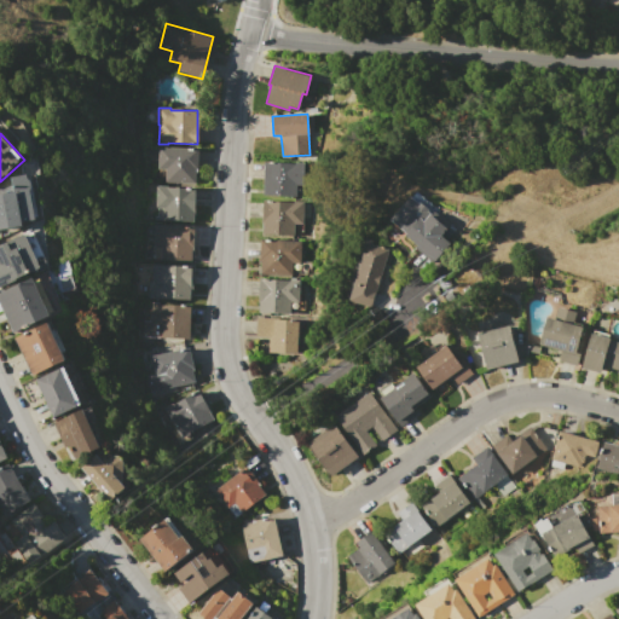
[(158,146),(197,148),(197,171),(195,171),(195,184),(165,183),(165,169),(157,169),(158,146)]
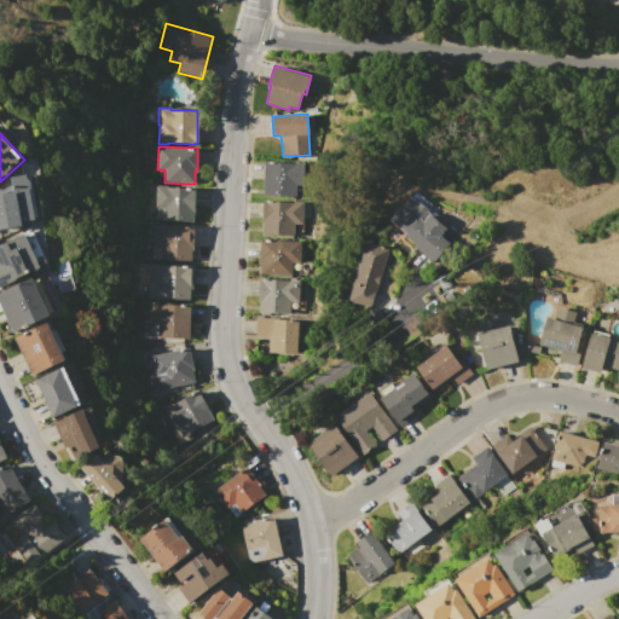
[(264,162),(302,162),(302,184),(296,184),(295,196),(262,195),(264,162)]
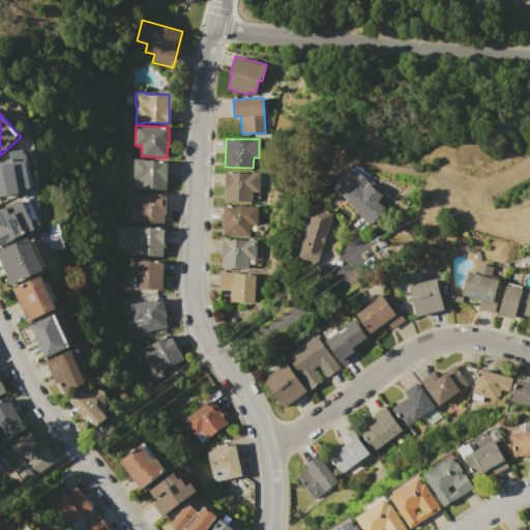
[(0,166),(12,164),(9,151),(22,149),(29,186),(18,188),(19,192),(0,195),(0,166)]
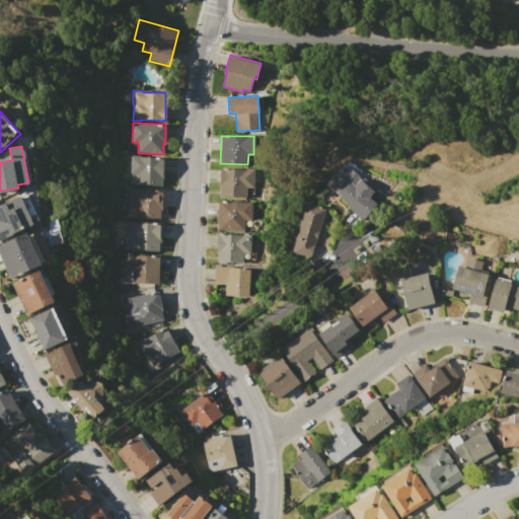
[(131,156),(163,157),(162,179),(161,189),(137,188),(137,174),(130,174),(131,156)]
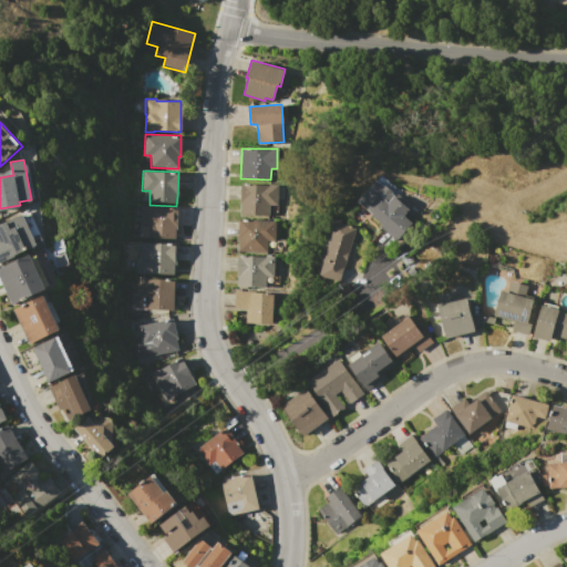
[(358,200),(375,179),(383,186),(384,184),(394,192),(393,194),(410,208),(403,216),(412,223),(398,240),(380,227),(382,224),(371,215),(373,213),(358,200)]
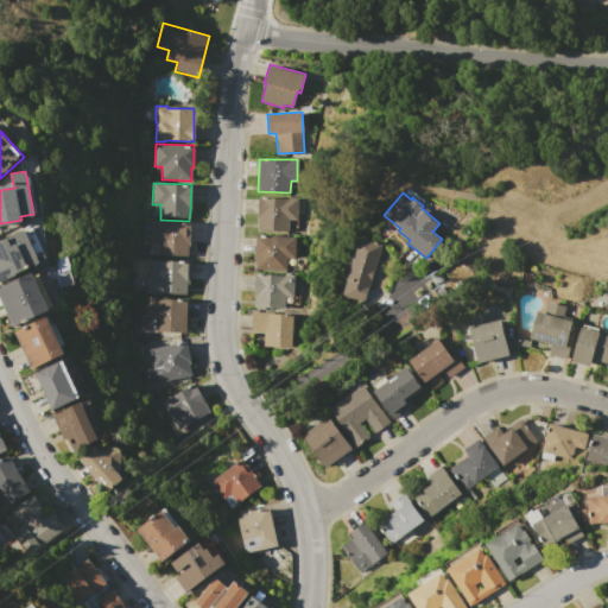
[(258,197),(297,198),(296,220),(289,220),(287,232),(257,230),(258,197)]
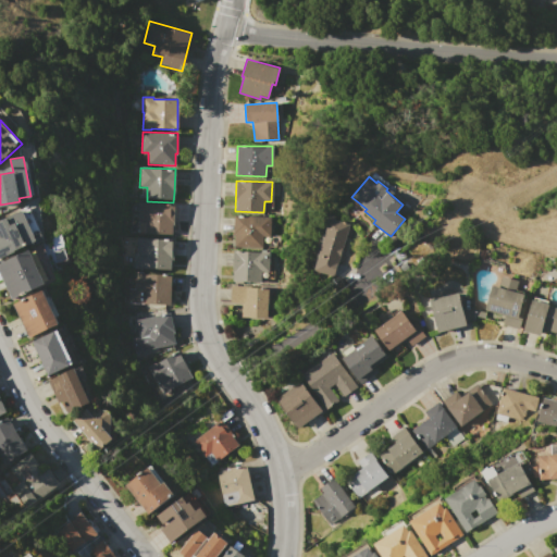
[(138,202),(174,203),(174,225),(173,225),(172,237),(137,236),(138,202)]
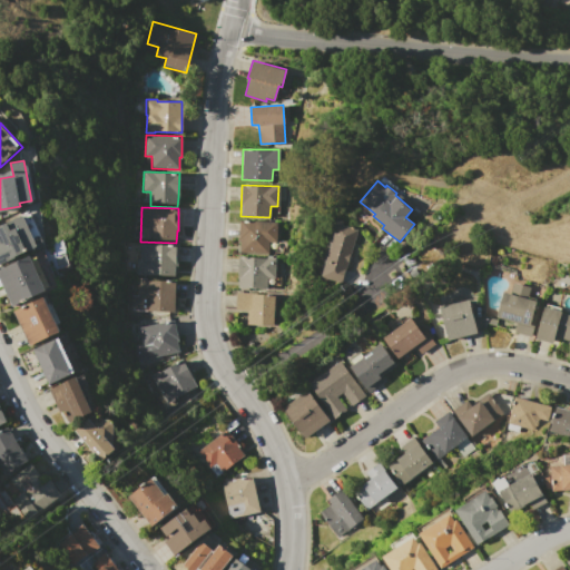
[(0,224),(22,215),(37,247),(0,265),(0,224)]
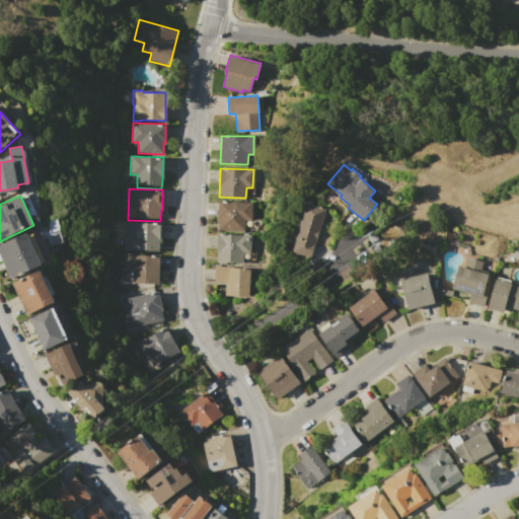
[(218,201),(252,202),(251,219),(244,219),(244,230),(219,229),(219,220),(218,220),(218,201)]
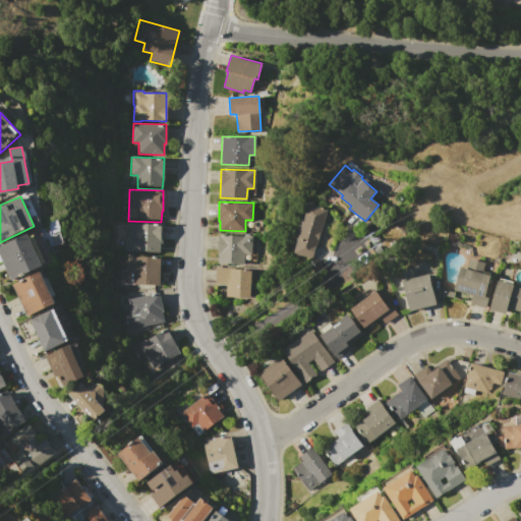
[(295,250),(309,205),(328,210),(313,256),(295,250)]
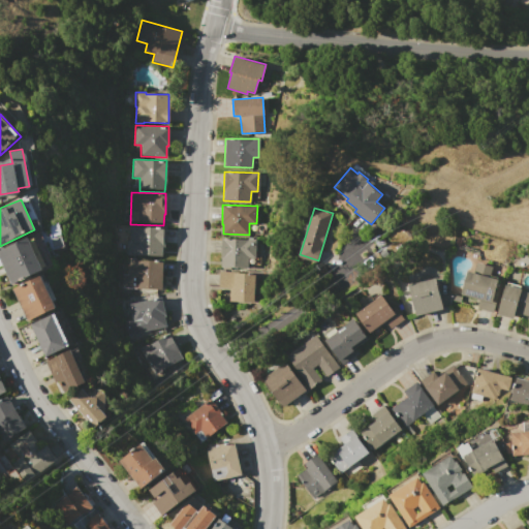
[(129,225),(163,226),(162,241),(164,241),(164,247),(162,247),(161,255),(126,253),(127,241),(129,241),(129,225)]
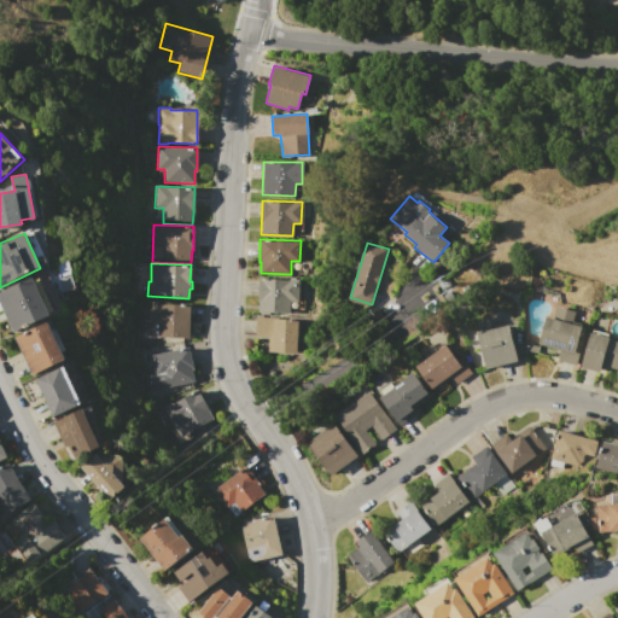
[(0,302),(0,292),(33,277),(34,279),(38,278),(53,312),(50,313),(51,315),(13,332),(0,302)]
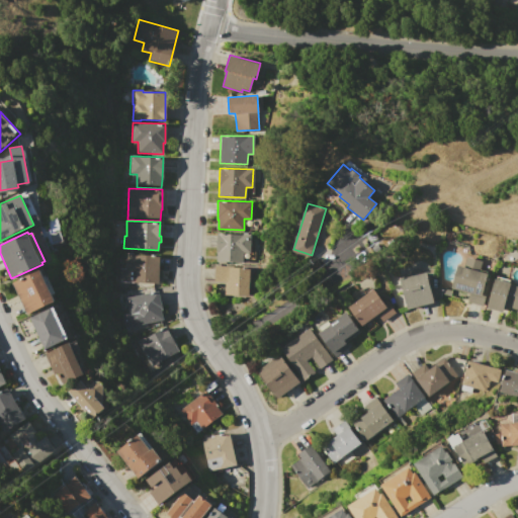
[(217,233),(250,234),(250,253),(243,252),(243,263),(217,262),(217,254),(216,254),(217,233)]
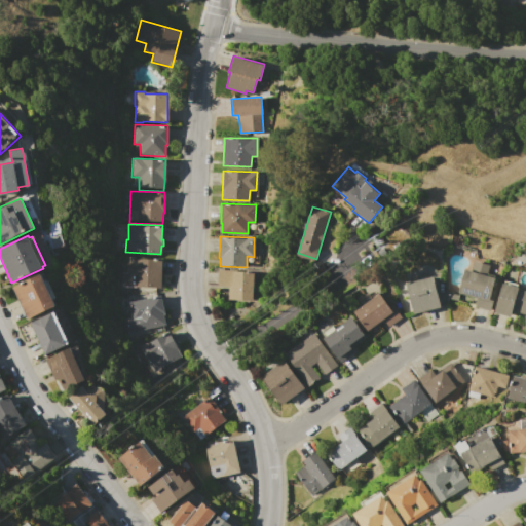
[(128,258),(162,259),(161,287),(117,286),(118,264),(128,264),(128,258)]
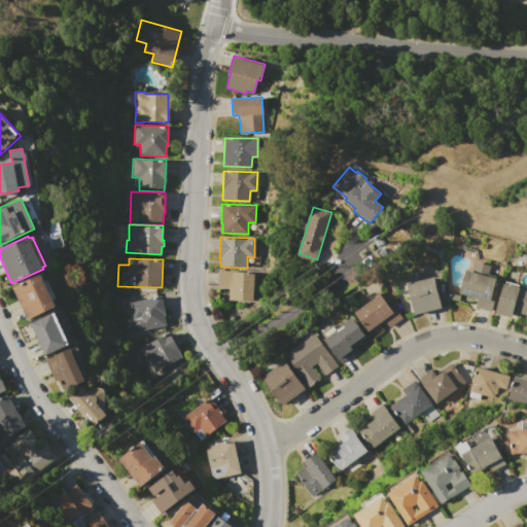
[(465,271),(471,273),(475,260),(491,266),(488,277),(495,279),(491,292),(496,294),(491,312),(476,308),(478,300),(459,293),(465,271)]
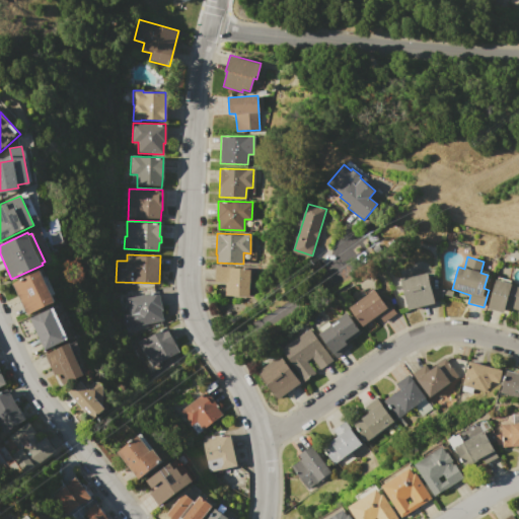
[(215,267),(249,268),(248,296),(225,296),(226,283),(215,283),(215,267)]
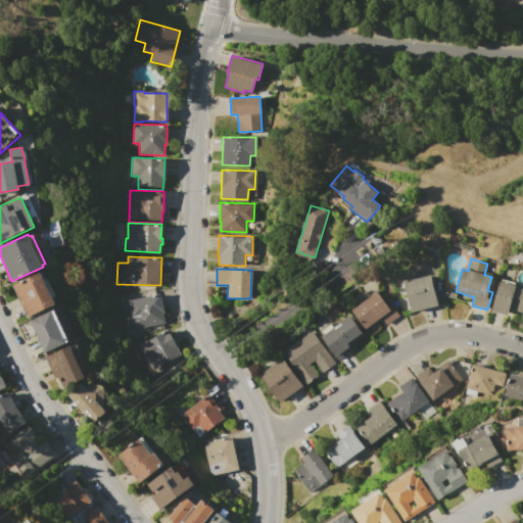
[(12,285),(40,272),(55,304),(28,318),(12,285)]
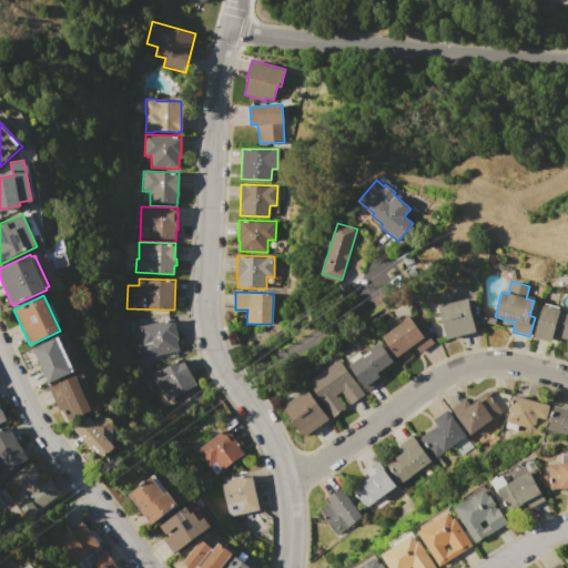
[(438,306),(467,300),(475,331),(447,338),(438,306)]
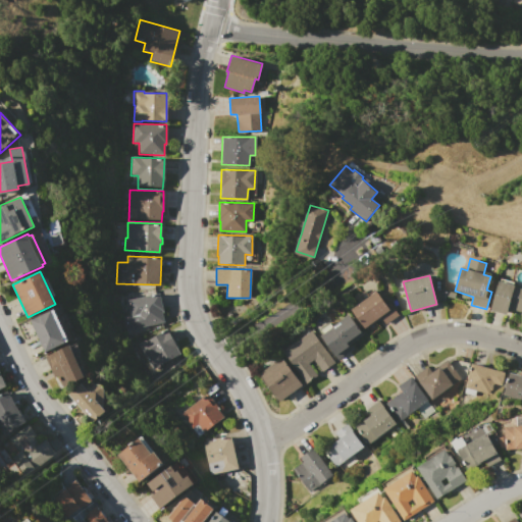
[(497,280),(499,281),(500,278),(513,282),(512,284),(515,285),(514,286),(521,289),(521,312),(508,309),(506,316),(488,311),(497,280)]
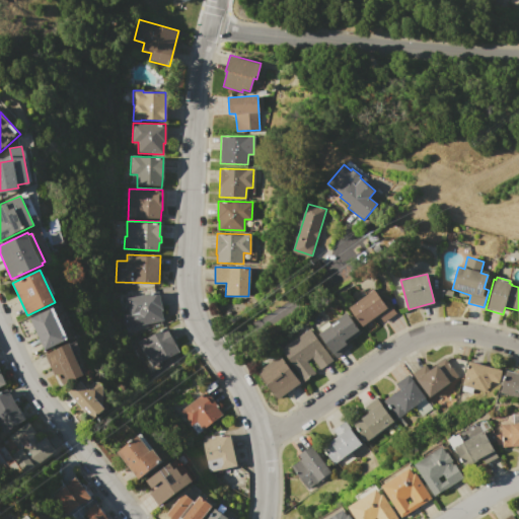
[(349,307),(374,289),(387,307),(390,305),(396,313),(383,322),(378,315),(363,326),(349,307)]
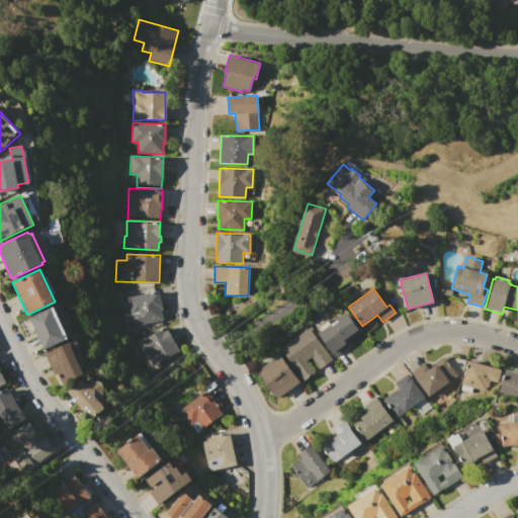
[(124,297),(159,291),(162,310),(161,311),(163,320),(119,327),(117,315),(127,313),(124,297)]
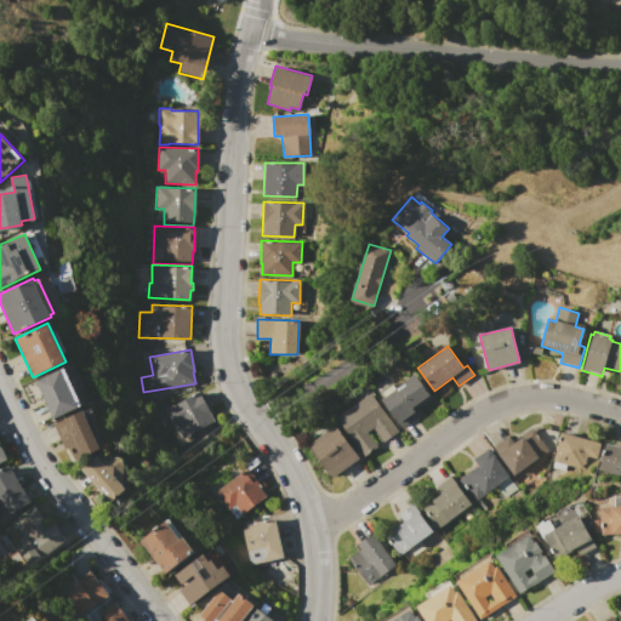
[(35,381),(63,369),(80,405),(52,417),(35,381)]
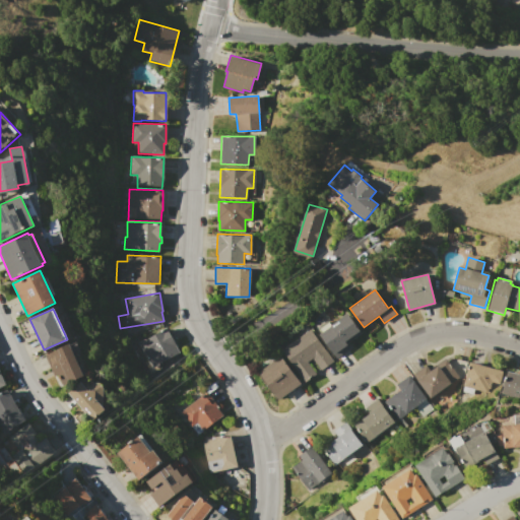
[(319,334),(349,313),(363,332),(349,341),(353,346),(337,359),(319,334)]
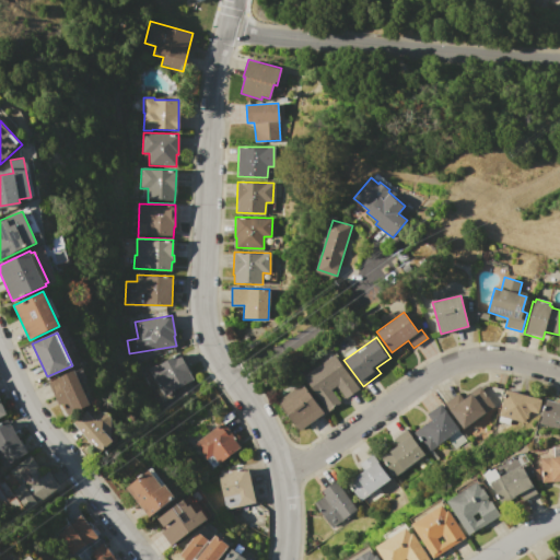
[(148,370),(179,352),(194,378),(162,396),(148,370)]
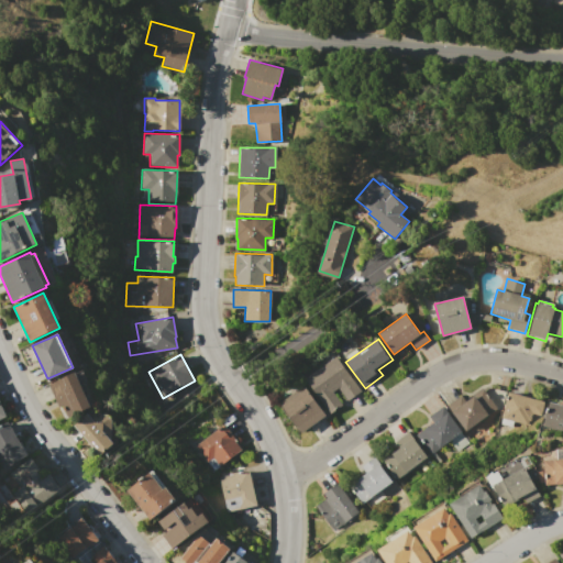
[(305,378),(335,356),(361,393),(348,401),(339,388),(332,392),(342,406),(330,414),(305,378)]
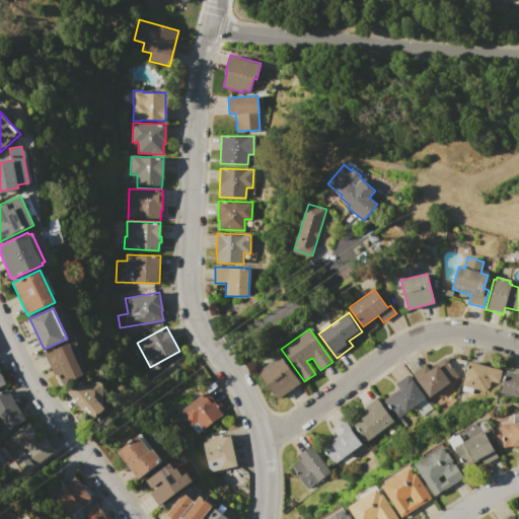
[(45,354),(68,343),(84,376),(64,385),(58,374),(55,375),(45,354)]
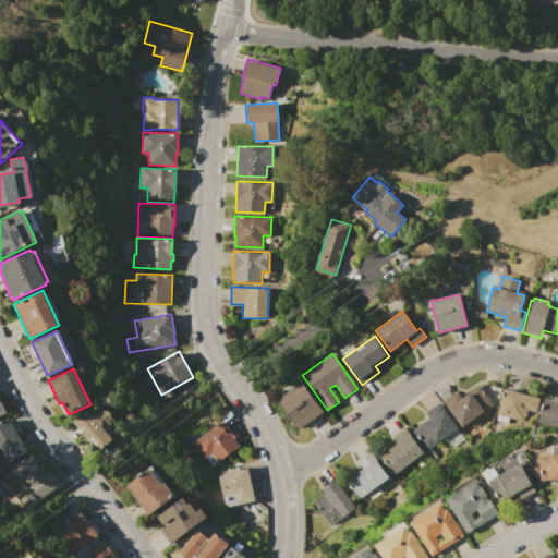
[(278,399),(301,383),(322,412),(299,428),(278,399)]
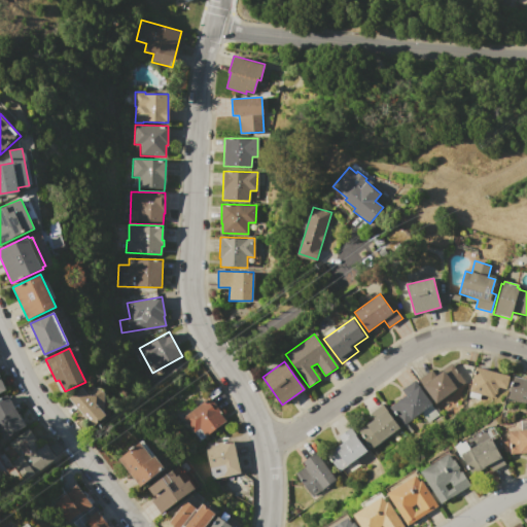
[(418,379),(431,369),(435,375),(451,363),(464,381),(435,402),(418,379)]
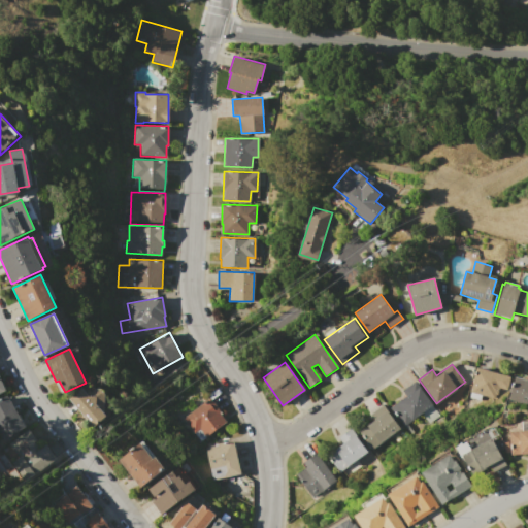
[(469,398),(471,392),(470,392),(476,367),(509,376),(506,389),(500,388),(498,394),(495,393),(494,398),(482,394),(480,400),(469,398)]
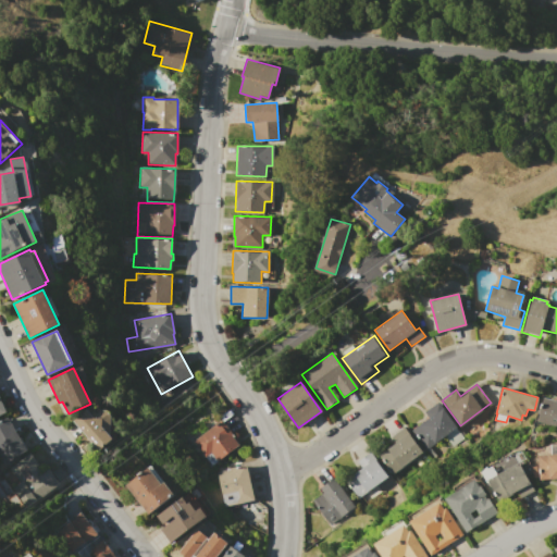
[(543,397),(556,400),(556,424),(536,420),(543,397)]
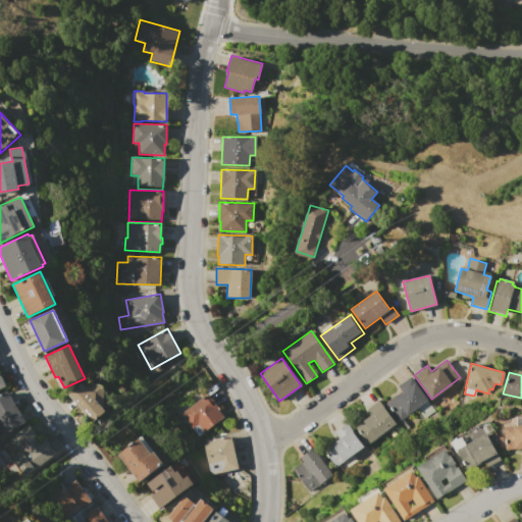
[(385,402),(402,392),(398,385),(411,376),(427,400),(398,420),(385,402)]
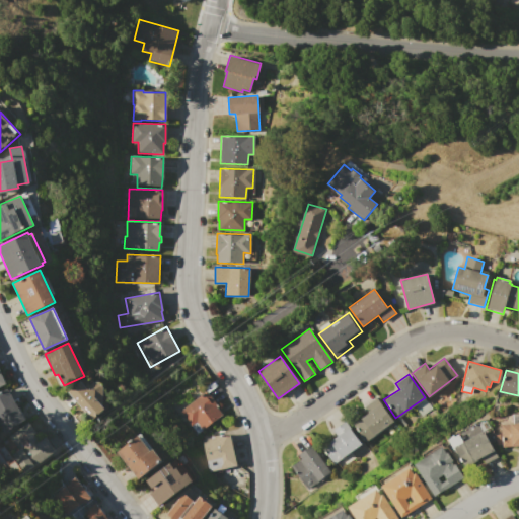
[(68,389),(79,379),(81,381),(99,381),(103,386),(102,405),(104,409),(93,419),(68,389)]
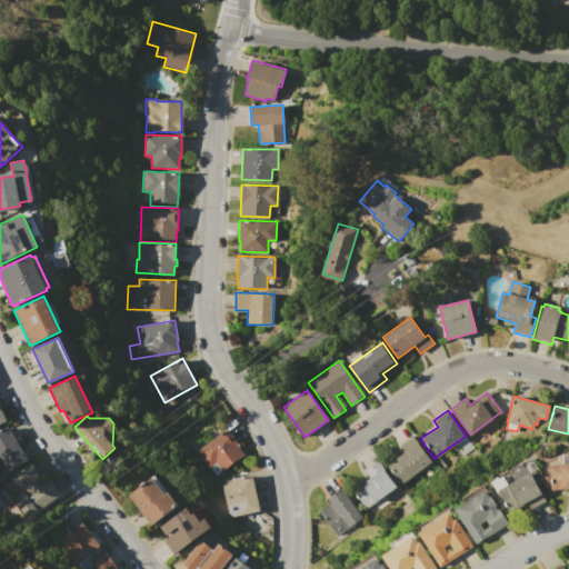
[(0,461),(0,429),(7,426),(27,459),(6,471),(0,461)]
